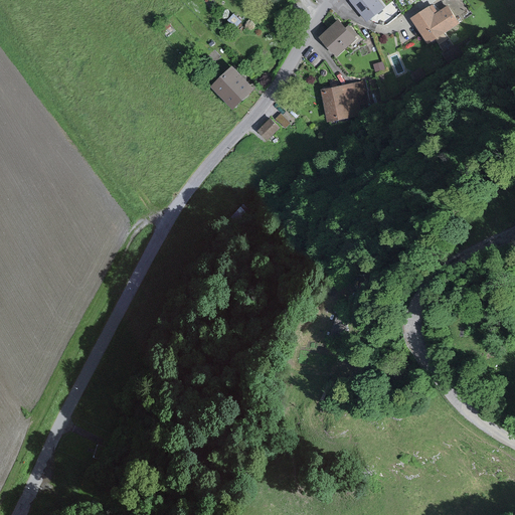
[(384,8),(377,0),(350,0),(367,21),(384,8)]
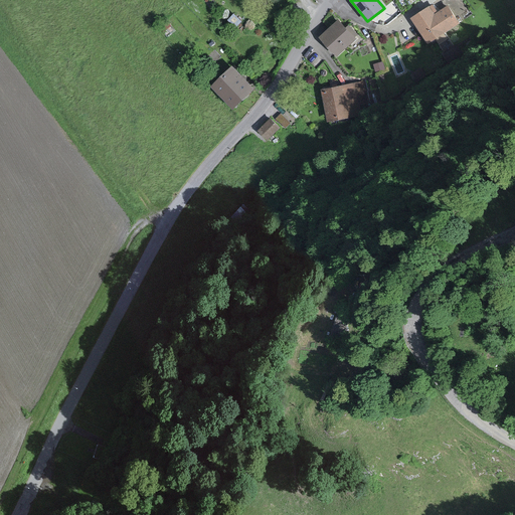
[(435,15),(431,8),(412,19),(427,43),(444,33),(449,30),(459,23),(449,6),(435,15)]
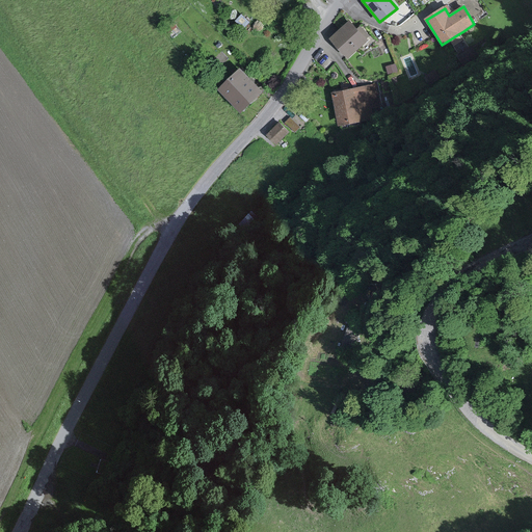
[(369,41),(350,22),(333,40),(350,58),(369,41)]
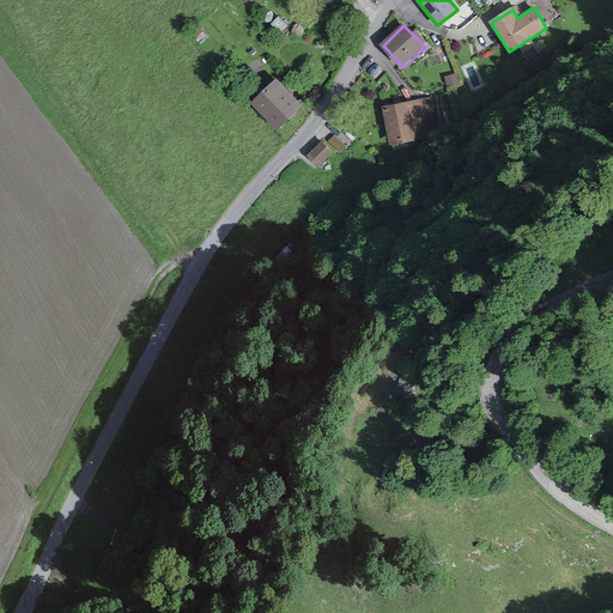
[(455,73),(445,77),(448,85),(457,82),(455,73)]
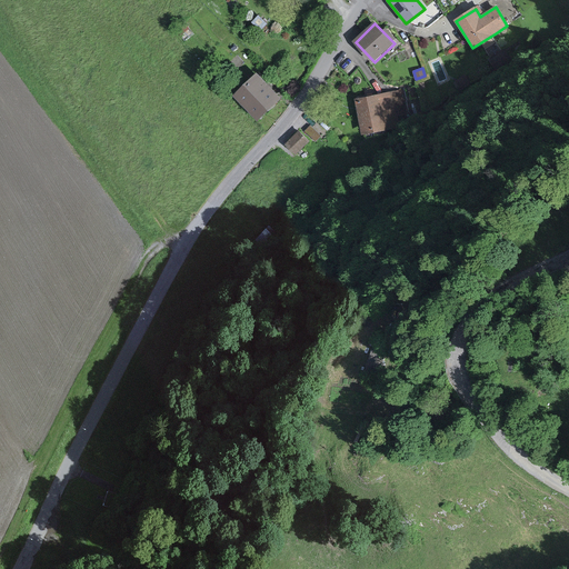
[(283,98),(260,75),(237,98),(261,121),(283,98)]
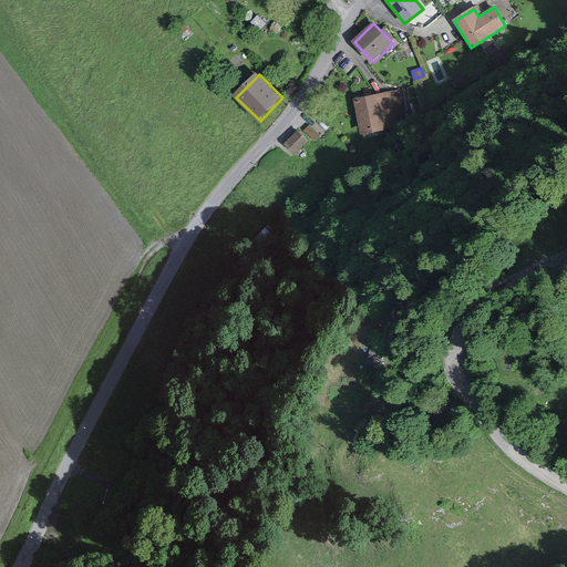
[(405,115),(401,90),(354,99),(361,132),(397,125),(395,116),(405,115)]
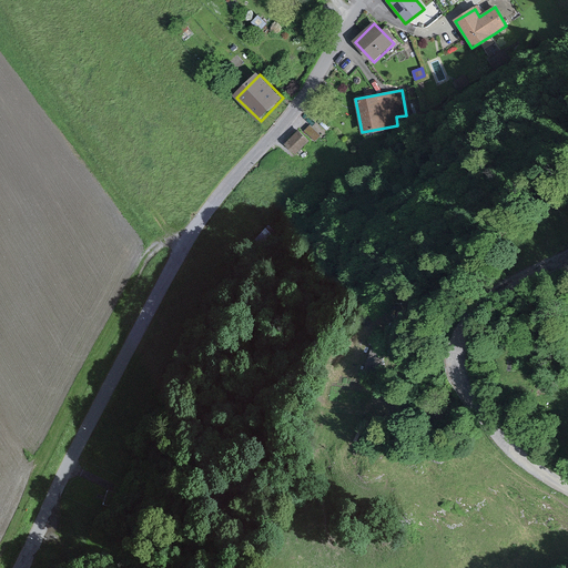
[(310,121),(303,128),(315,138),(322,131),(310,121)]
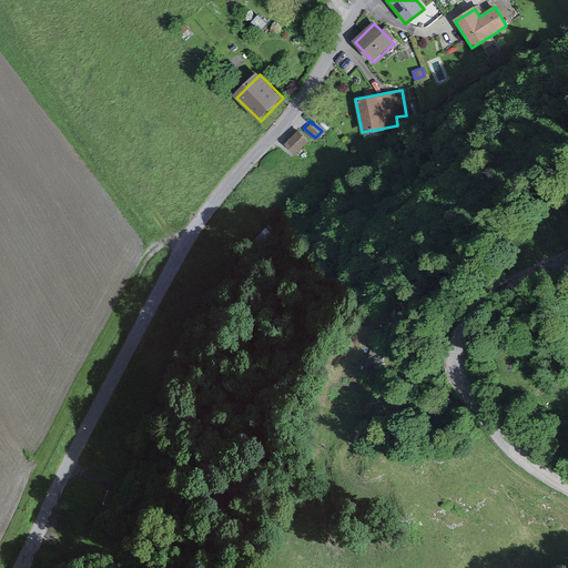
[(296,152),(308,141),(300,131),(287,142),(296,152)]
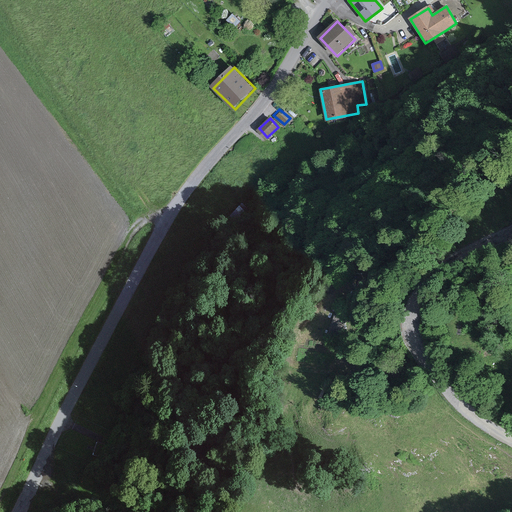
[(347,316),(335,312),(330,326),(342,330),(347,316)]
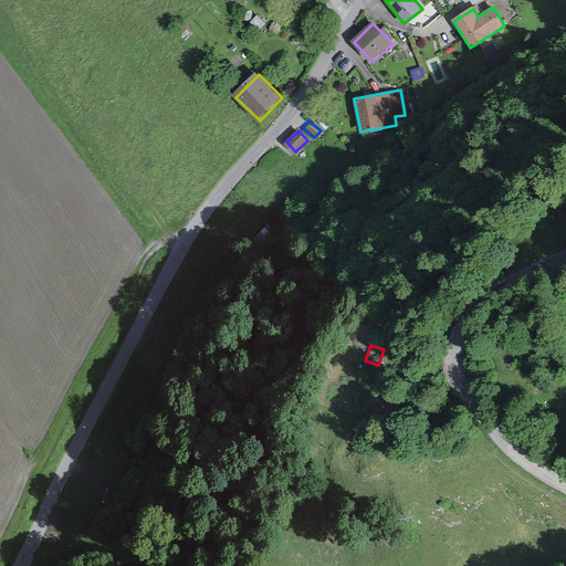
All buildings are outlined.
